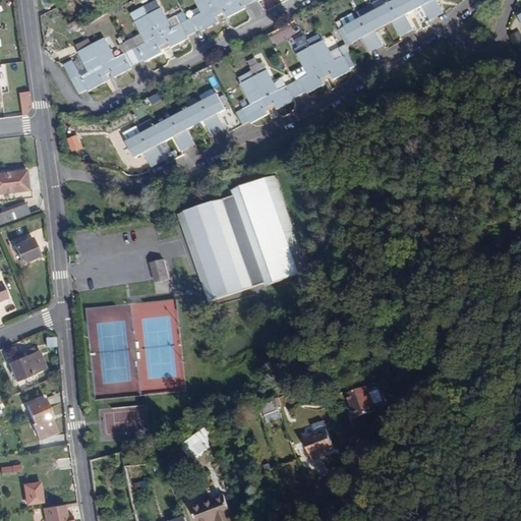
[(55,4),(52,0),(42,0),(41,1),(45,9),(55,4)]
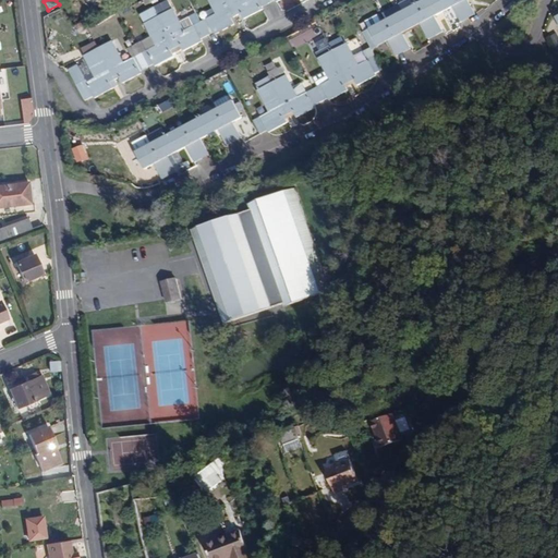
[(168,0),(165,0),(154,7),(156,11),(177,51),(181,49),(182,51),(202,41),(201,38),(207,35),(196,13),(190,16),(194,25),(184,29),(180,21),(172,8),(168,0)]
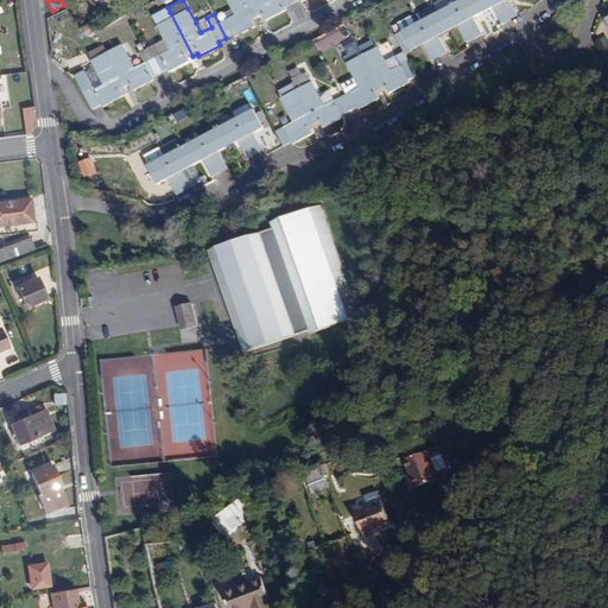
[(214,14),(226,38),(234,35),(234,37),(255,26),(252,18),(257,17),(247,0),(232,0),(240,14),(226,21),(221,11),(214,14)]
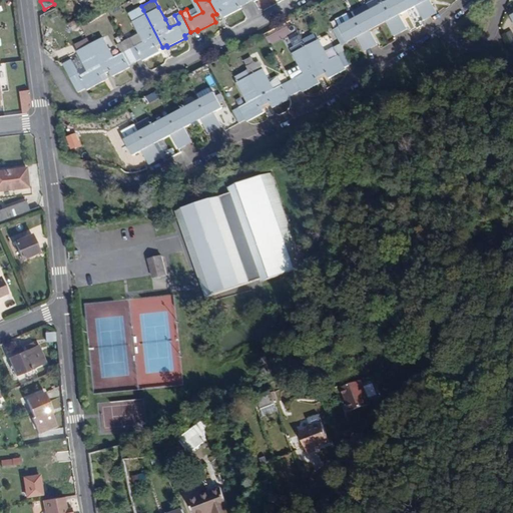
[(222,18),(240,9),(239,6),(245,3),(243,0),(208,0),(216,14),(219,12),(222,18)]
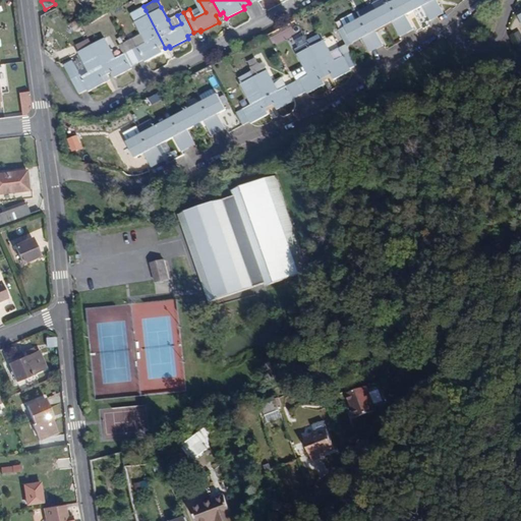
[(398,37),(403,34),(388,4),(384,6),(380,0),(379,0),(371,5),(374,11),(372,12),(381,29),(390,23),(398,37)]
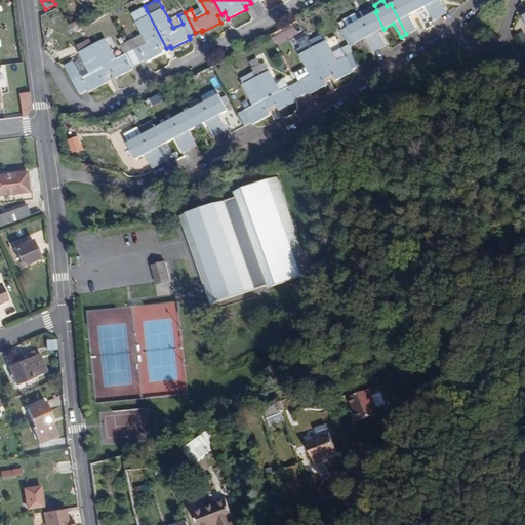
[(406,34),(414,31),(407,16),(414,12),(408,0),(398,0),(391,4),(406,34)]
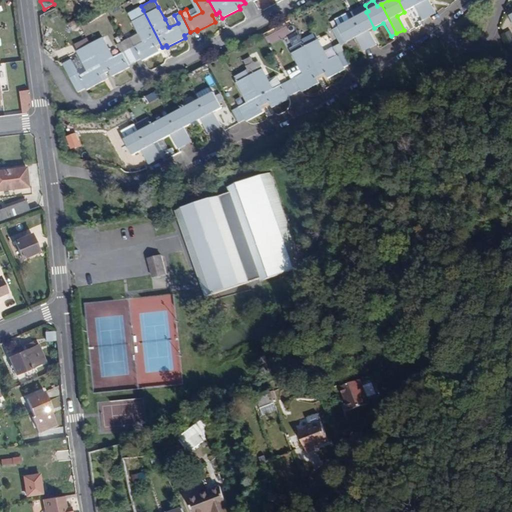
[(420,21),(426,17),(416,0),(398,0),(404,12),(412,8),(420,21)]
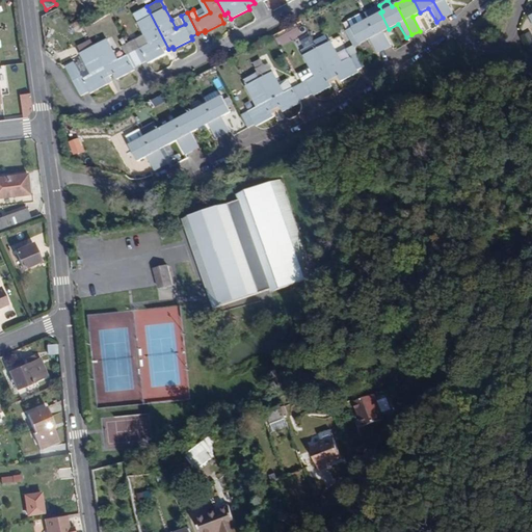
[(443,0),(432,0),(443,18),(449,15),(443,0)]
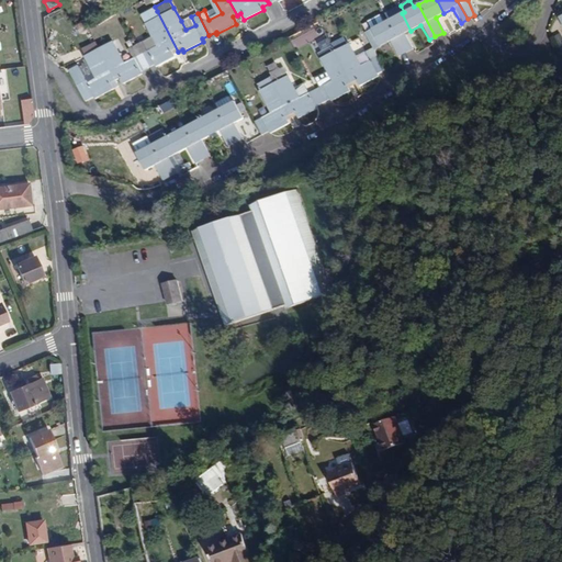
[(141,14),(142,18),(157,11),(155,7),(141,14)]
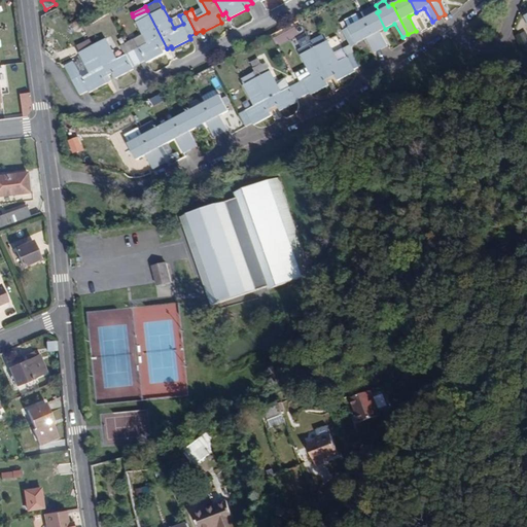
[(164,50),(167,48),(147,10),(133,16),(142,35),(128,42),(139,63),(145,60),(146,62),(164,53),(164,50)]
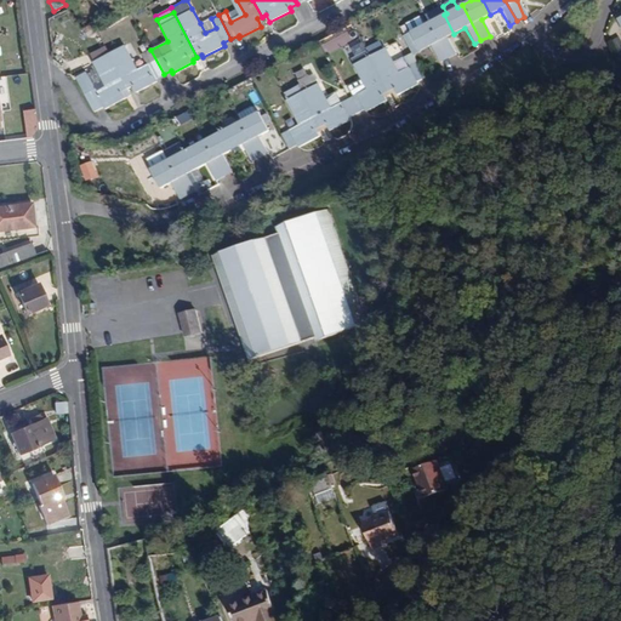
[(445,38),(454,34),(444,15),(427,23),(445,60),(454,56),(445,38)]
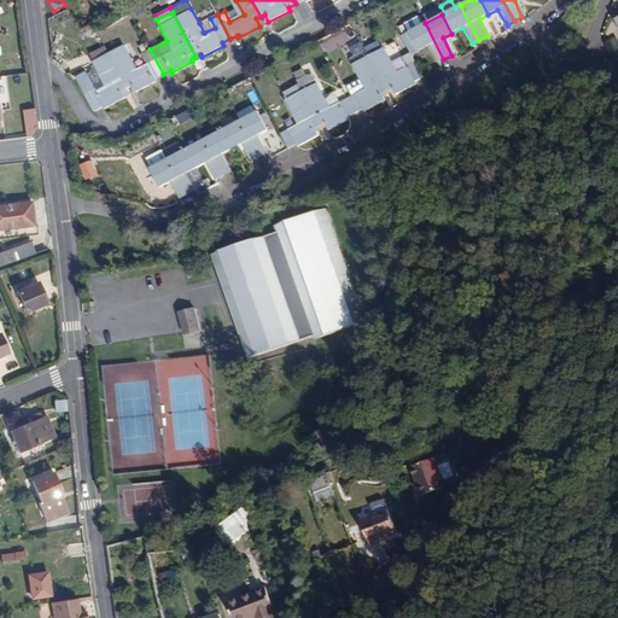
[(199,23),(204,33),(215,28),(210,18),(199,23)]
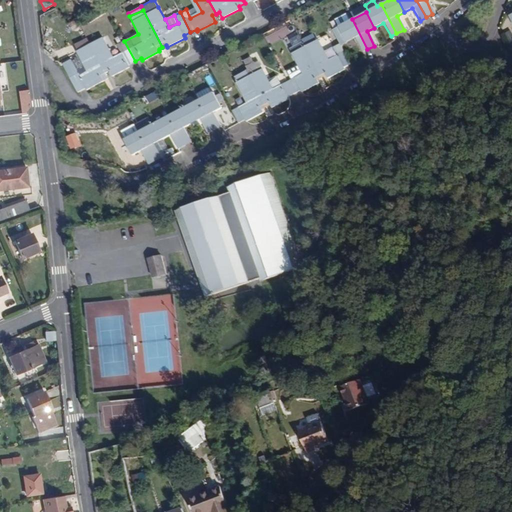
[(361,52),(367,49),(352,19),(348,22),(344,15),(334,20),(346,42),(354,38),(361,52)]
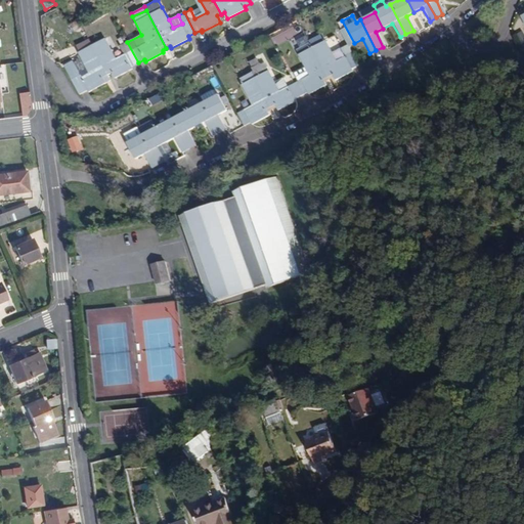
[(322,36),(309,42),(310,45),(328,78),(332,76),(333,78),(335,80),(352,71),(352,69),(357,66),(347,48),(346,45),(339,49),(340,51),(333,55),(322,36)]
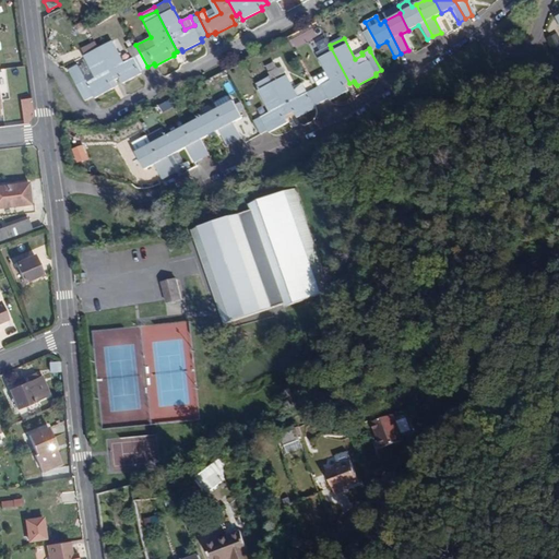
[(135,45),(129,48),(133,58),(123,62),(113,40),(98,48),(115,79),(119,78),(122,83),(140,73),(140,71),(147,67),(135,45)]
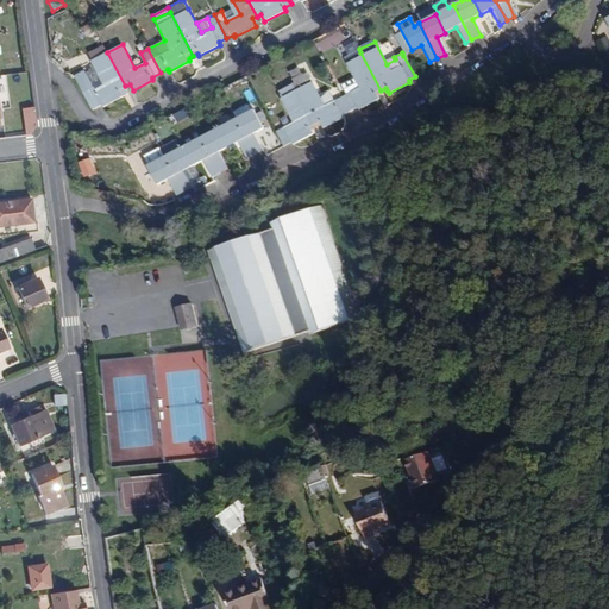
[(357,44),(343,51),(347,60),(360,52),(359,49),(357,44)]
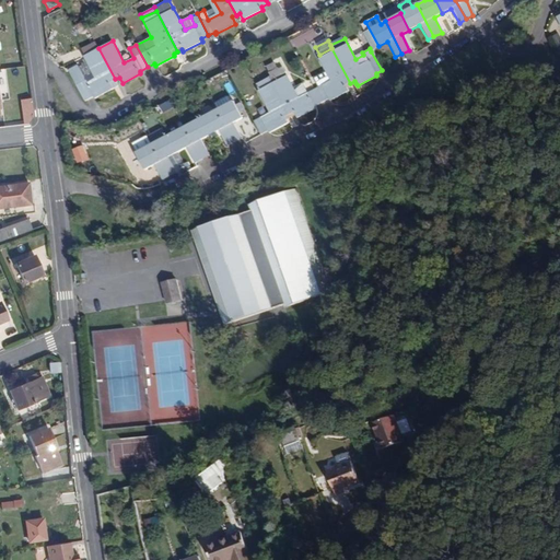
[(85,55),(98,48),(95,42),(82,48),(85,55)]
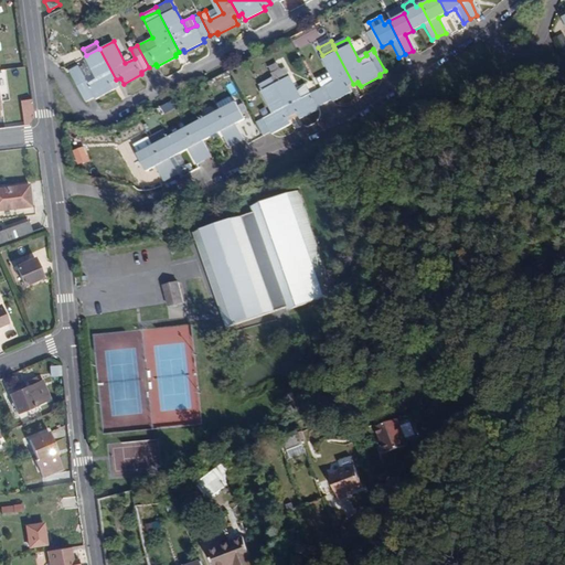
[(95,98),(114,89),(114,88),(110,83),(116,80),(99,49),(86,55),(89,63),(97,78),(88,83),(80,67),(80,65),(72,70),(88,100),(94,97),(95,98)]
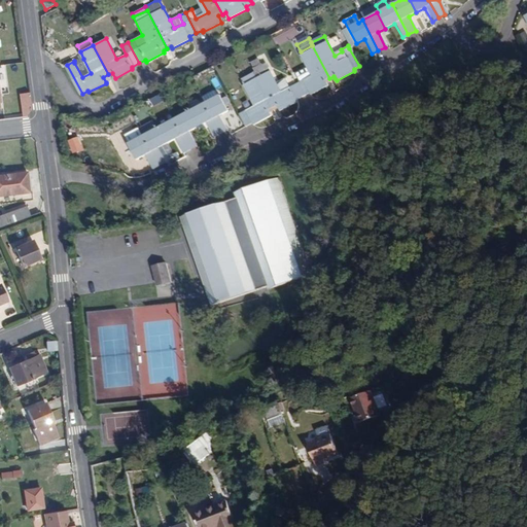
[(329,78),(312,45),(301,51),(299,53),(308,70),(299,74),(302,80),(295,83),(303,97),(309,94),(310,95),(328,85),(326,81),(326,79),(329,78)]
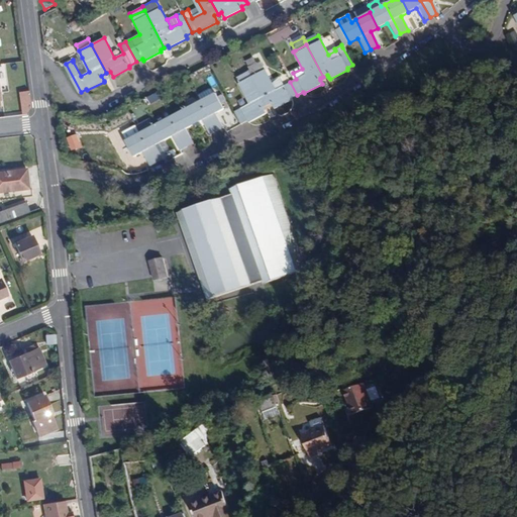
[(89,72),(82,58),(73,62),(81,76),(89,72)]
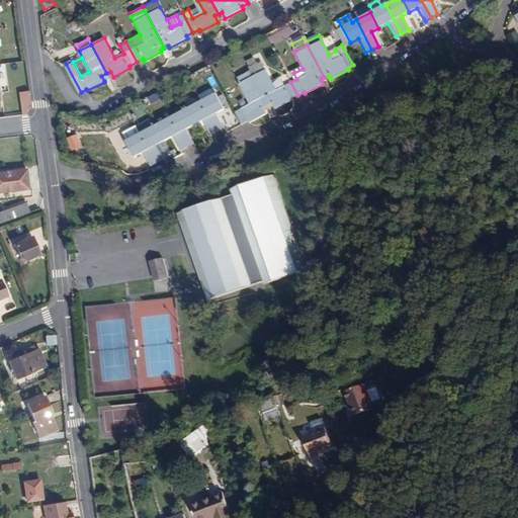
[(297,95),(290,82),(275,90),(264,70),(252,76),(267,106),(272,104),(274,109),(291,100),(291,97),(297,95)]
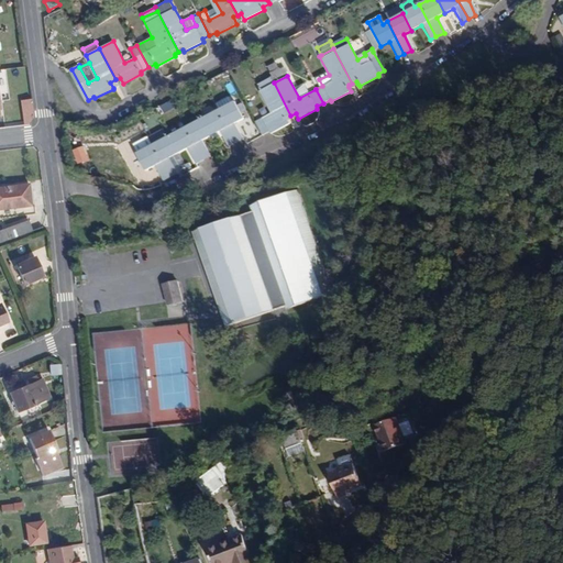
[(290,116),(274,83),(271,77),(258,84),(262,90),(260,92),(271,113),(256,121),(263,135),(269,132),(271,133),(289,123),(286,118),(290,116)]
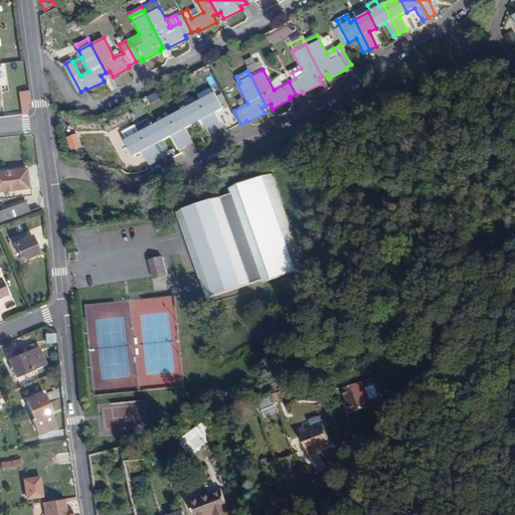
[(200,102),(215,130),(222,127),(215,112),(222,109),(215,95),(200,102)]
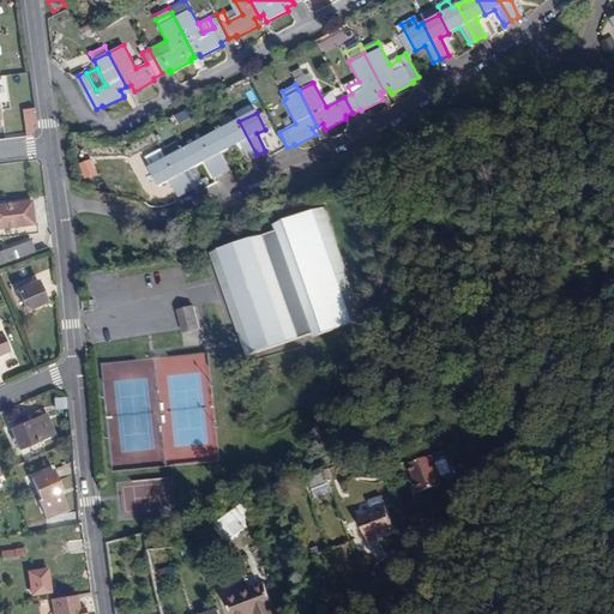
[(248,158),(257,155),(239,121),(221,131),(229,149),(230,148),(240,144),(242,148),(248,158)]
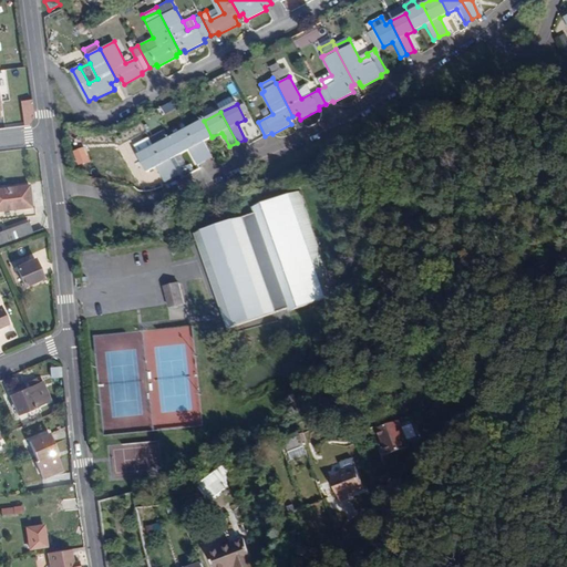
[(204,141),(212,137),(204,121),(188,129),(205,161),(212,156),(204,141)]
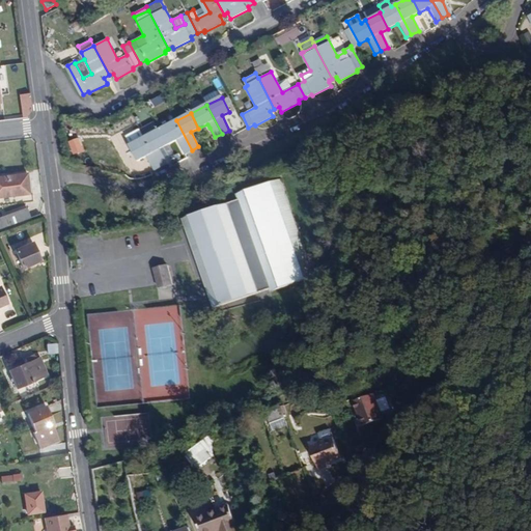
[(185,154),(192,150),(176,120),(161,130),(169,144),(176,140),(185,154)]
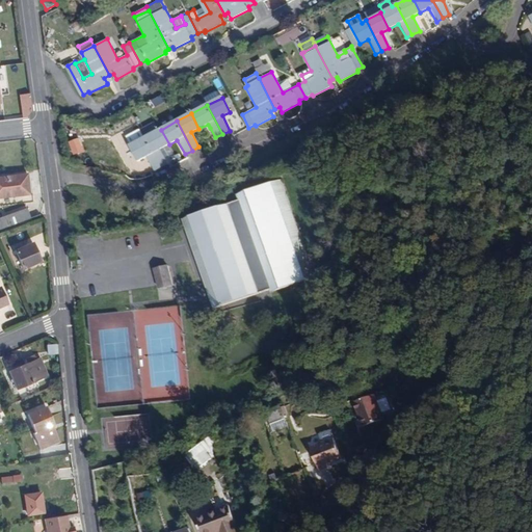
[(161,148),(169,144),(161,130),(145,137),(161,166),(168,162),(161,148)]
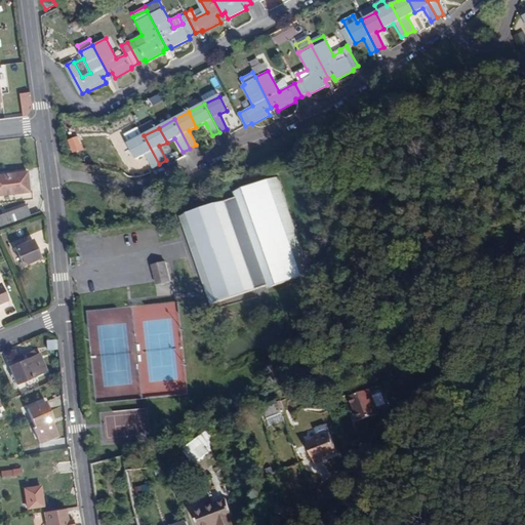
[(152,168),(159,164),(144,135),(128,144),(136,158),(145,154),(152,168)]
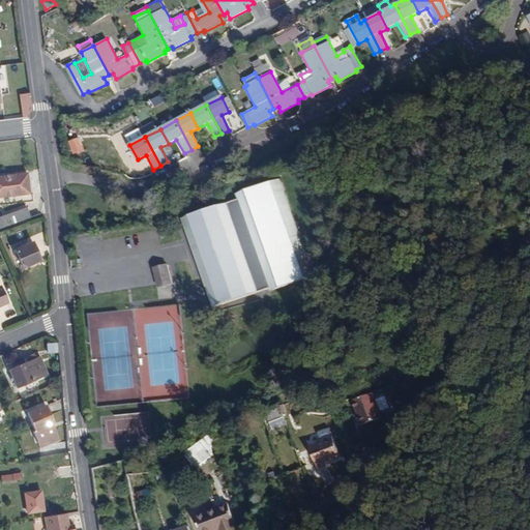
[(0,197),(30,194),(27,173),(0,175),(0,197)]
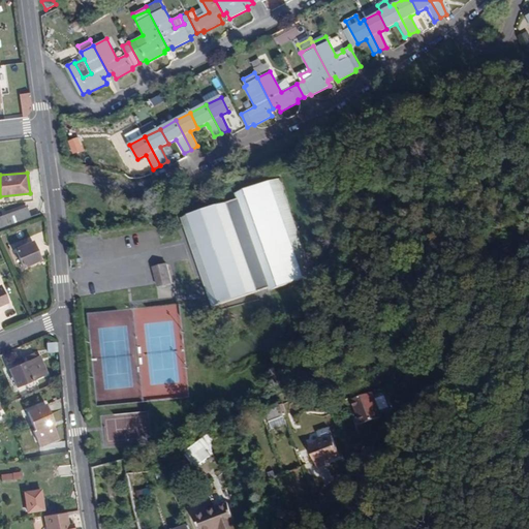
[(182,218),(212,306),(268,288),(269,291),(313,276),(281,179),(237,194),(238,199),(182,218)]
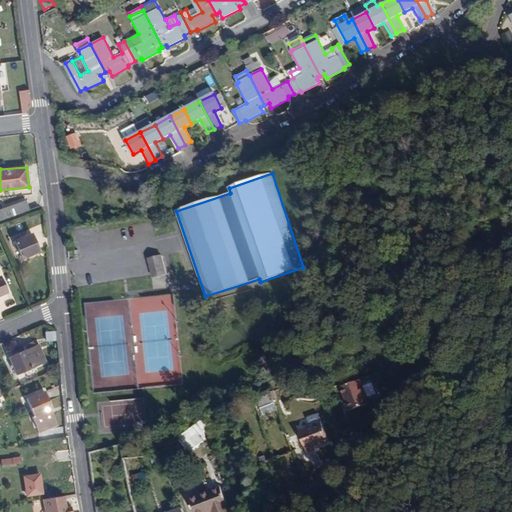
[(0,220),(29,210),(26,200),(0,209),(0,220)]
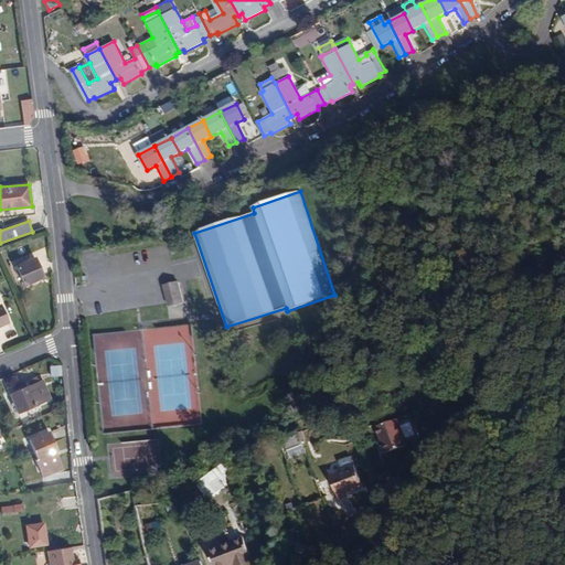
[(34,257),(16,265),(24,286),(43,278),(34,257)]
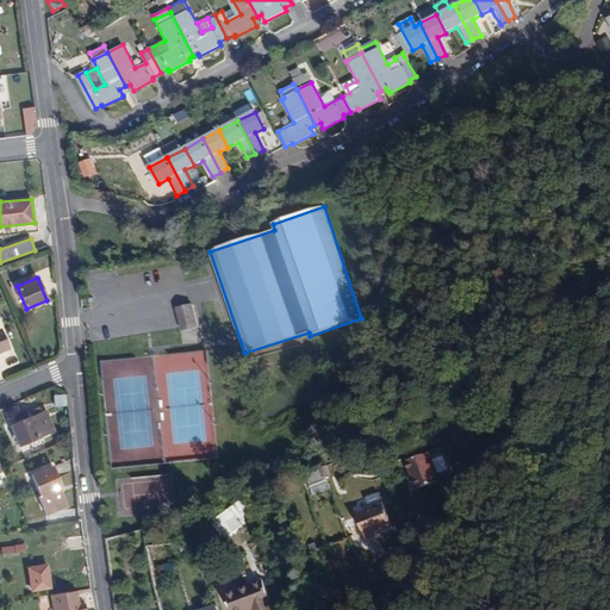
[(193,304),(176,307),(182,330),(199,327),(193,304)]
